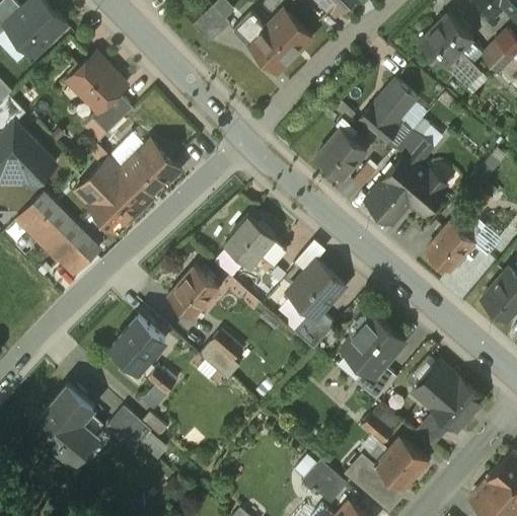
[(28,0),(3,24),(30,53),(66,18),(48,0),(28,0)]
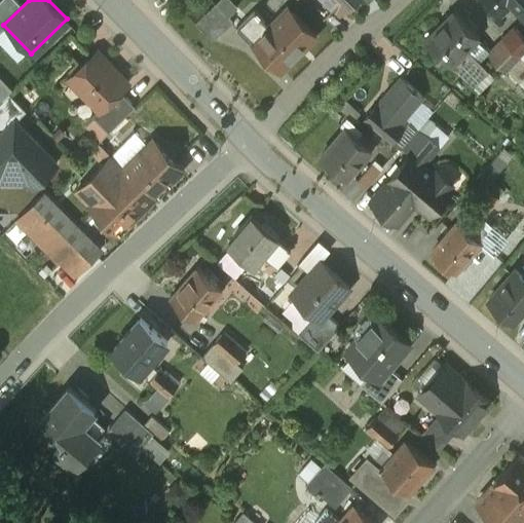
[(236,10),(226,0),(221,0),(215,6),(227,19),(236,10)]
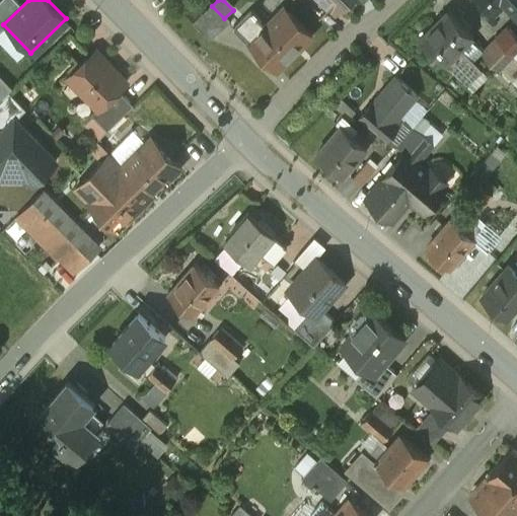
[(318,0),(334,14),(347,0),(318,0)]
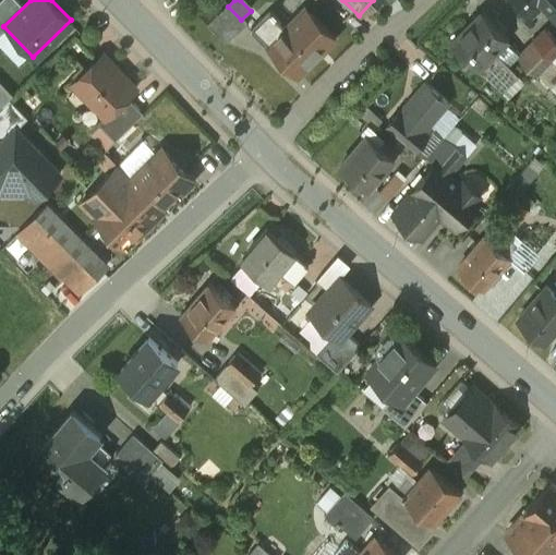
[(555,0),(515,0),(531,16),(543,5),(555,19),(555,0)]
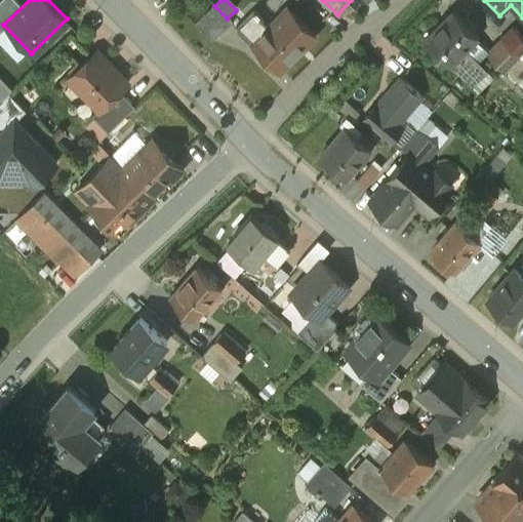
[(214,5),(194,26),(211,43),(232,24),(227,18),(214,6),(214,5)]
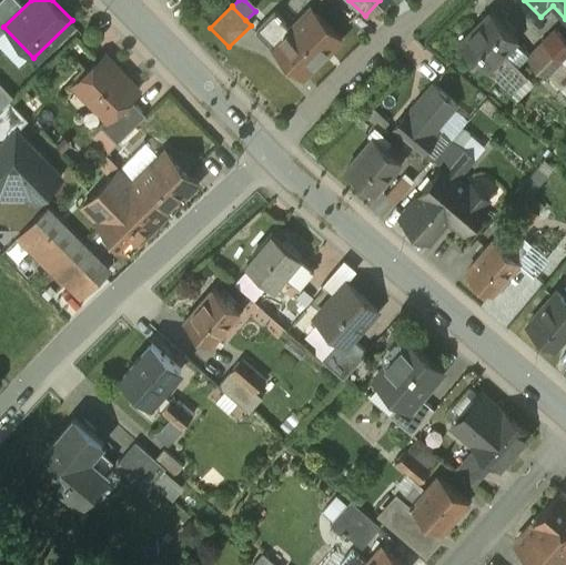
[(310,10),(289,31),(273,16),(255,32),(303,80),(341,42),(310,10)]
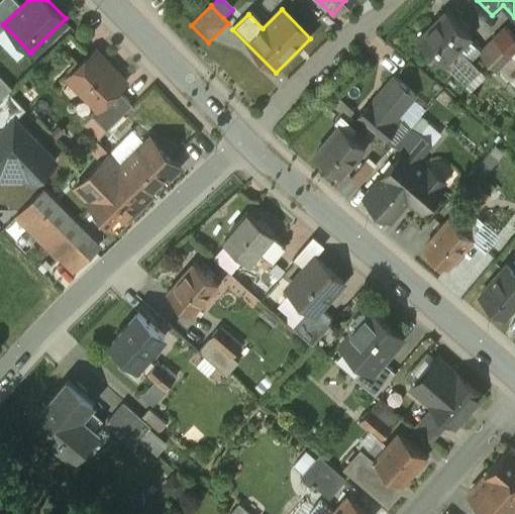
[(445,14),(417,42),(441,68),(443,66),(465,88),(480,73),(467,60),(476,50),(468,41),(471,39),(445,14)]
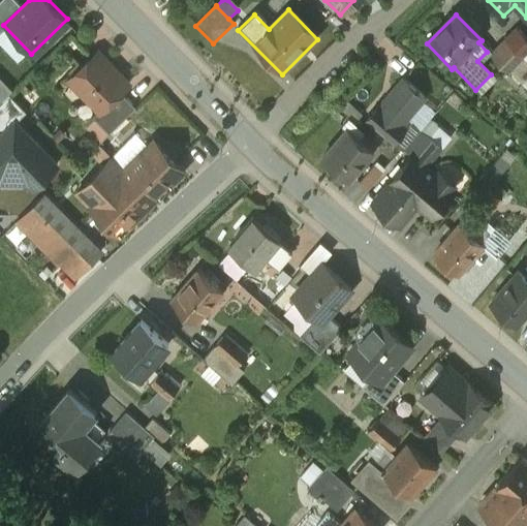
[(526,40),(517,30),(504,42),(522,60),(526,54),(526,40)]
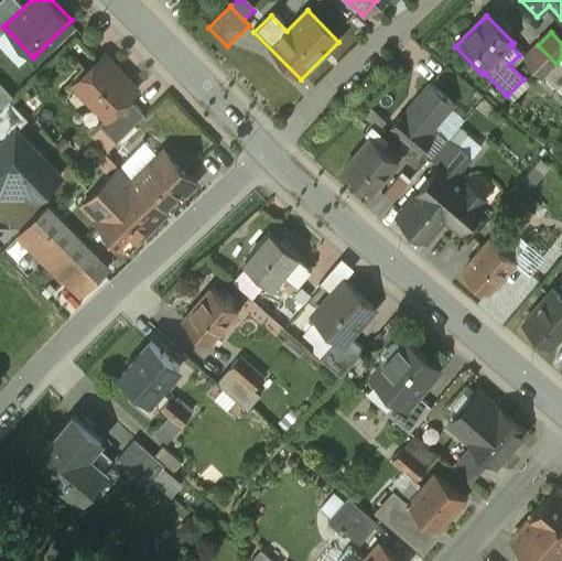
[(561,68),(557,64),(538,45),(522,61),(541,81),(542,79),(555,92),(561,85),(561,68)]
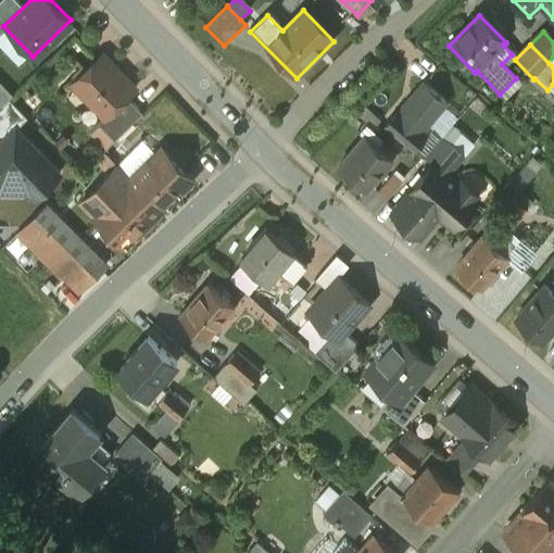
[(93,49),(64,77),(96,111),(98,112),(118,91),(126,84),(93,49)]
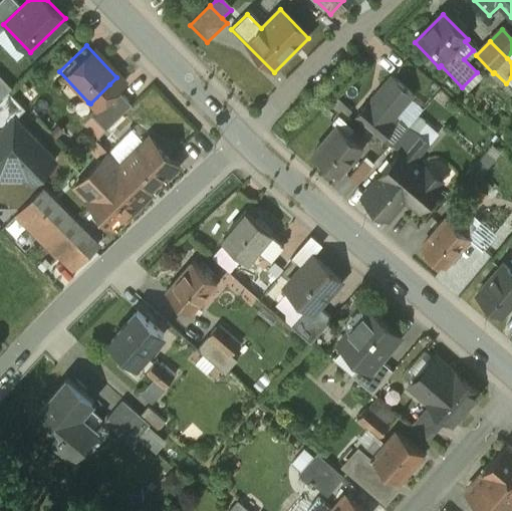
[(12,90),(0,77),(0,96),(2,98),(2,99),(12,90)]
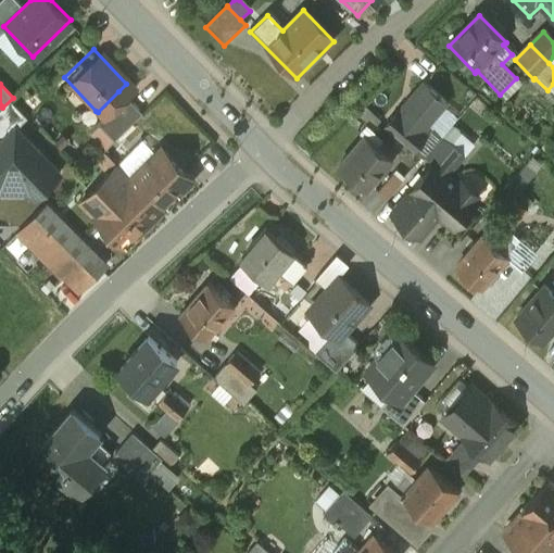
[(445,105),(423,86),(386,129),(413,153),(414,153),(430,134),(431,132),(423,124),(427,118),(431,122),(445,105)]
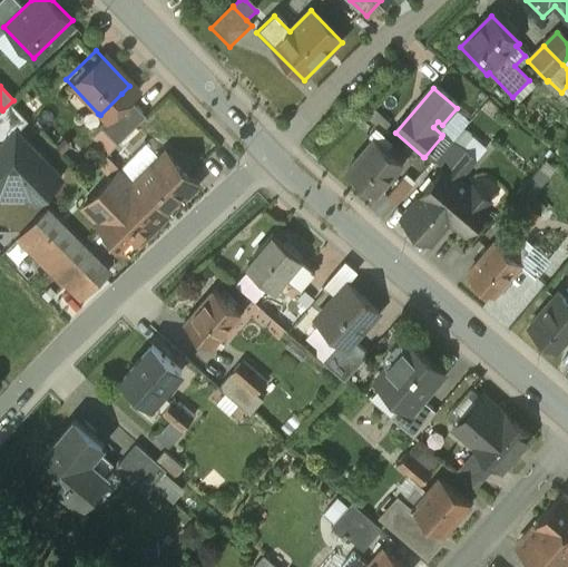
[(121,94),(100,115),(98,114),(99,128),(117,146),(145,118),(121,94)]
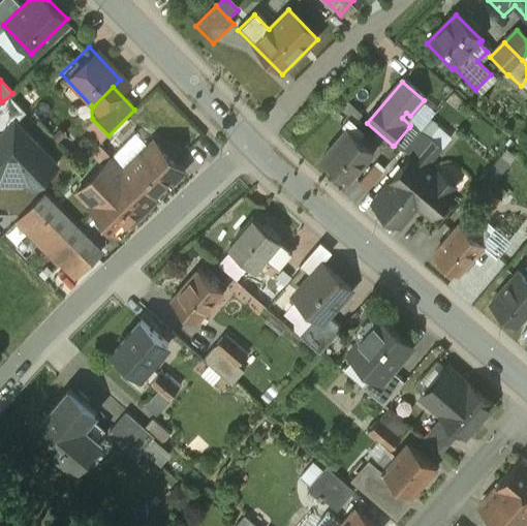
[(14,124),(26,114),(8,97),(0,105),(0,133),(1,135),(13,123),(14,124)]
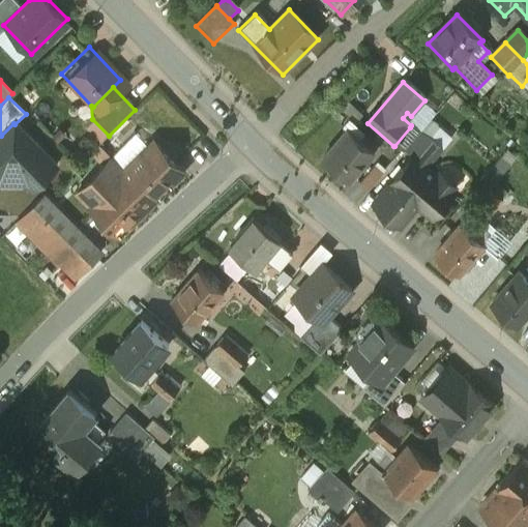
[(0,182),(6,177),(19,177),(32,191),(56,167),(44,154),(45,152),(29,137),(28,138),(15,124),(13,123),(1,136),(0,134),(0,182)]
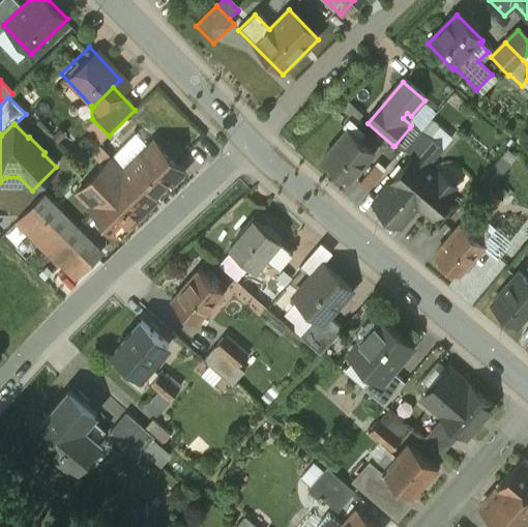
[(410,127),(394,146),(403,152),(404,151),(418,135),(410,127)]
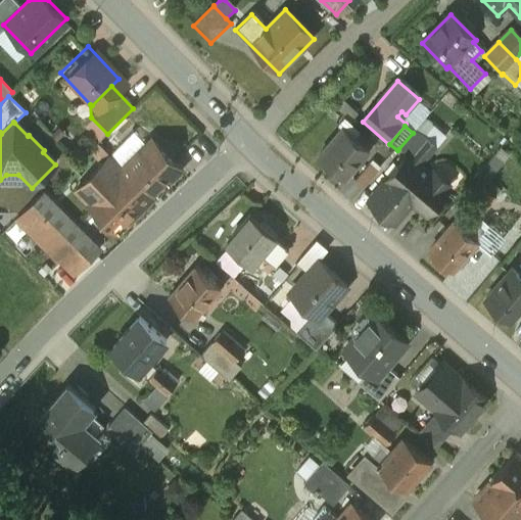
[(342,130),(318,158),(344,181),(369,152),(342,130)]
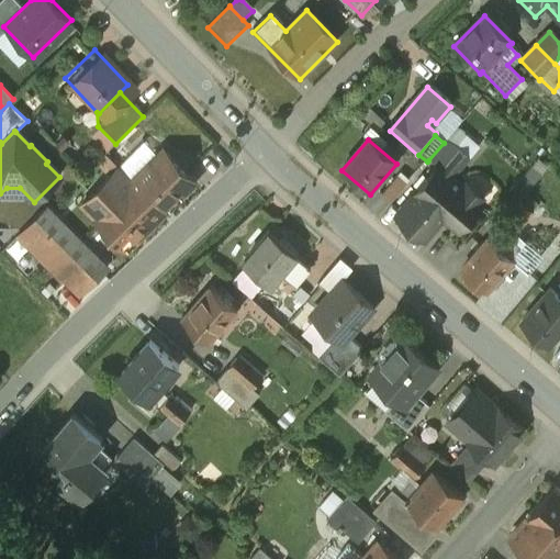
[(444,143),(428,160),(438,168),(456,148),(446,140),(444,143)]
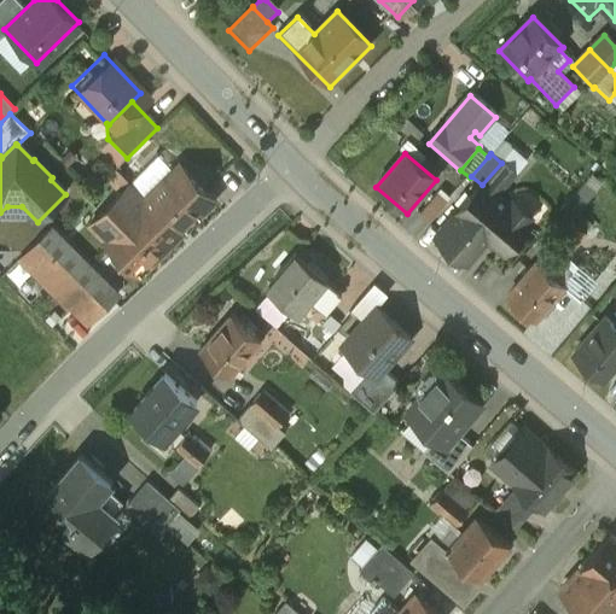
[(501,163),(482,185),(497,198),(498,198),(498,197),(516,176),(501,163)]
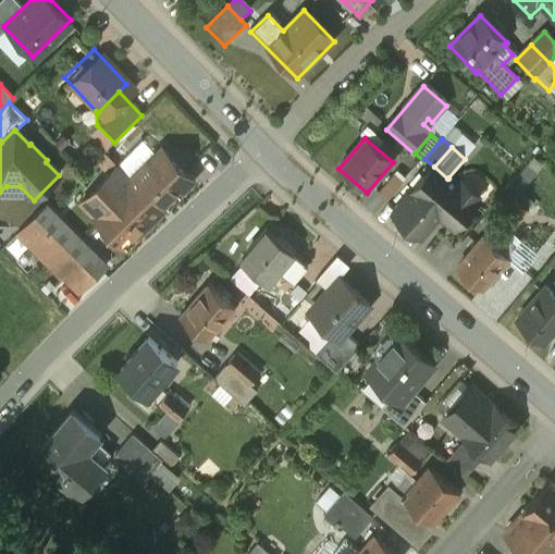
[(132,177),(120,165),(81,204),(125,249),(193,182),(160,149),(132,177)]
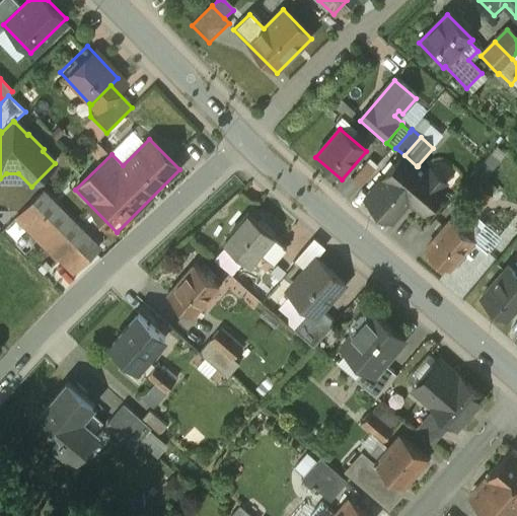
[(433,173),(427,173),(418,165),(418,166),(417,166),(404,155),(391,170),(391,171),(417,192),(408,202),(423,214),(444,189),(443,188),(443,181),(433,173)]
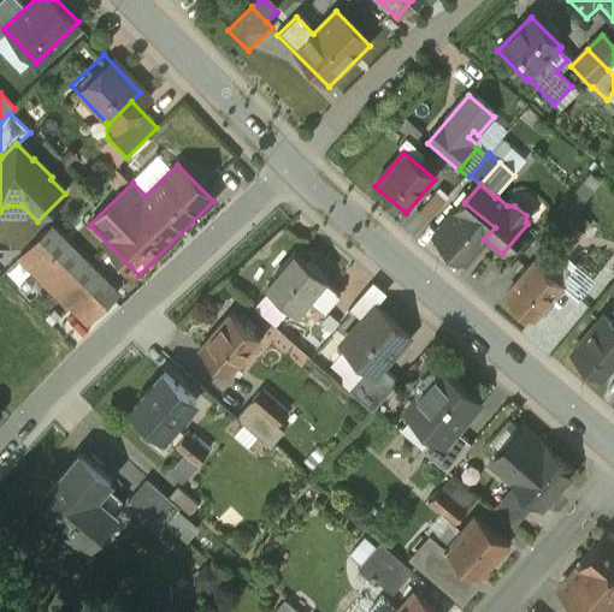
[(465,203),(436,237),(465,262),(484,239),(495,227),(465,203)]
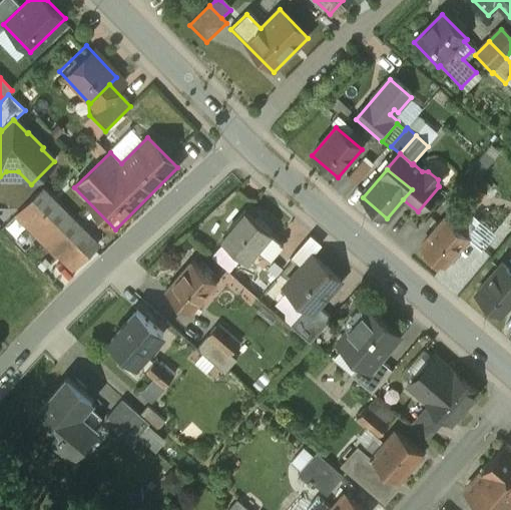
[(474,185),(458,203),(470,213),(486,195),(474,185)]
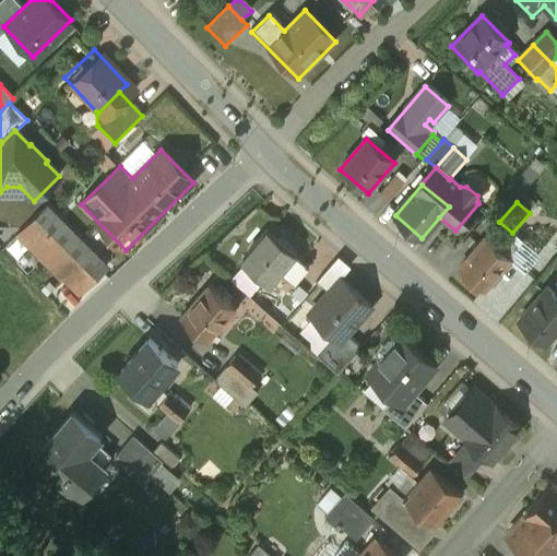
[(107,269),(46,206),(16,235),(79,297),(107,269)]
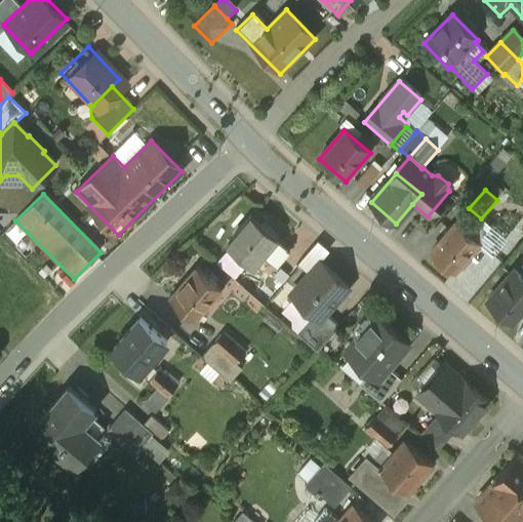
[(276,240),(251,218),(228,246),(252,268),(264,253),(276,264),(287,250),(276,240)]
